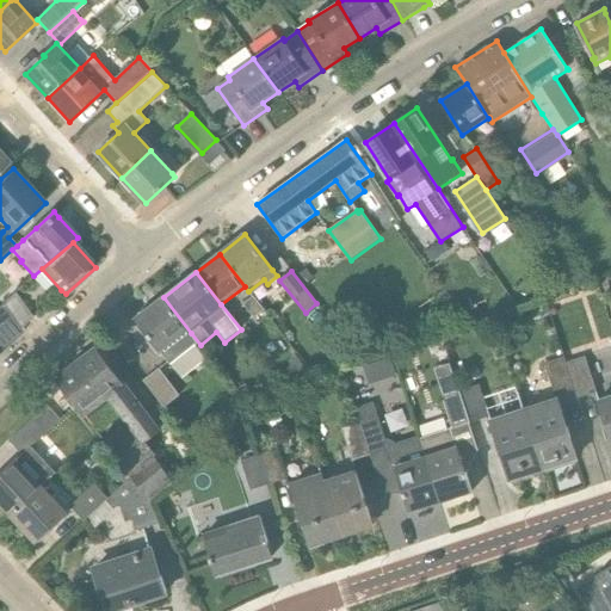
[(4,303),(20,329),(32,318),(14,294),(4,303)]
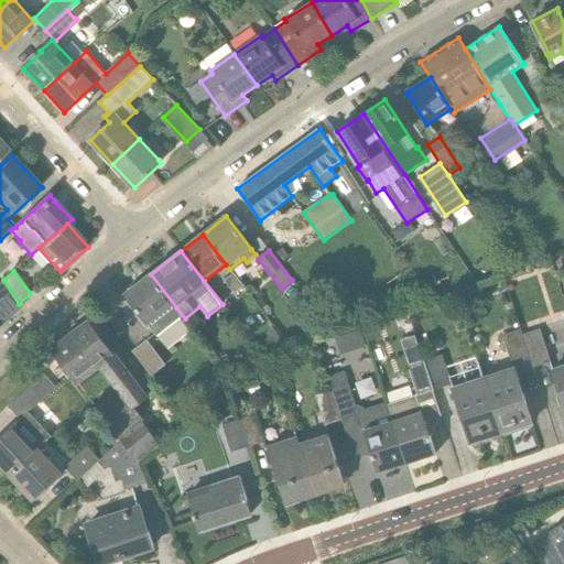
[(236,293),(245,285),(235,273),(226,280),(236,293)]
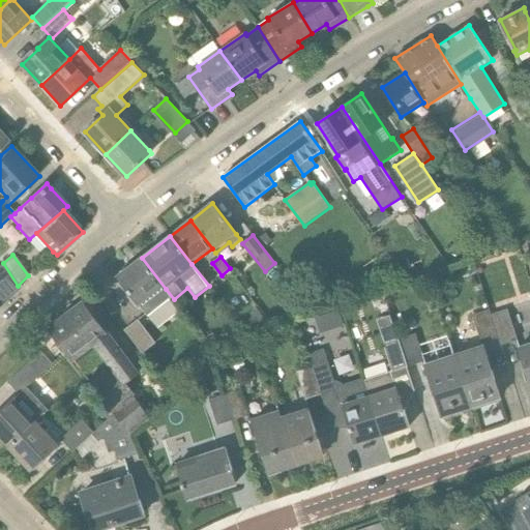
[(142,307),(166,289),(142,258),(117,277),(140,305),(142,307)]
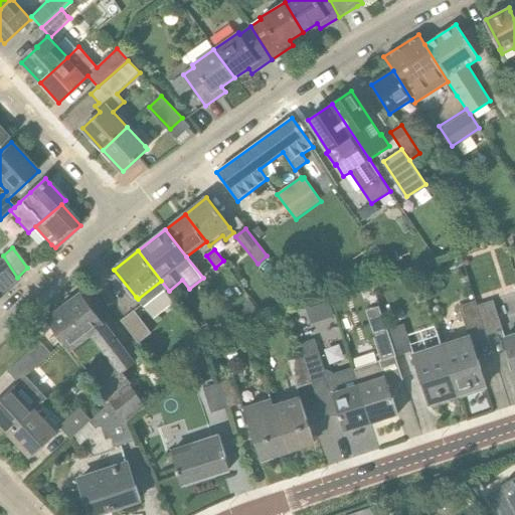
[(0,274),(10,289),(19,280),(17,278),(3,255),(0,259),(0,274)]
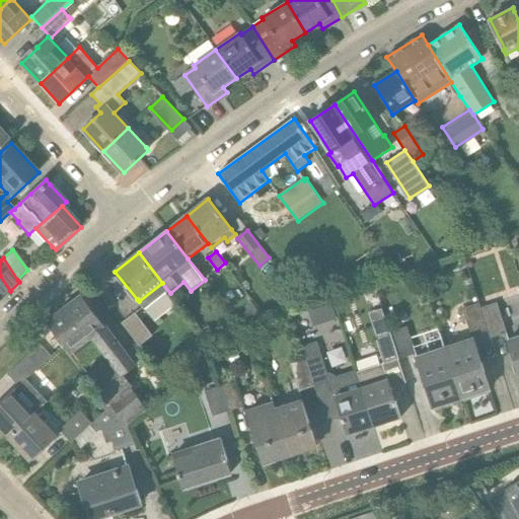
[(0,299),(0,300),(7,294),(10,291),(0,276),(0,299)]
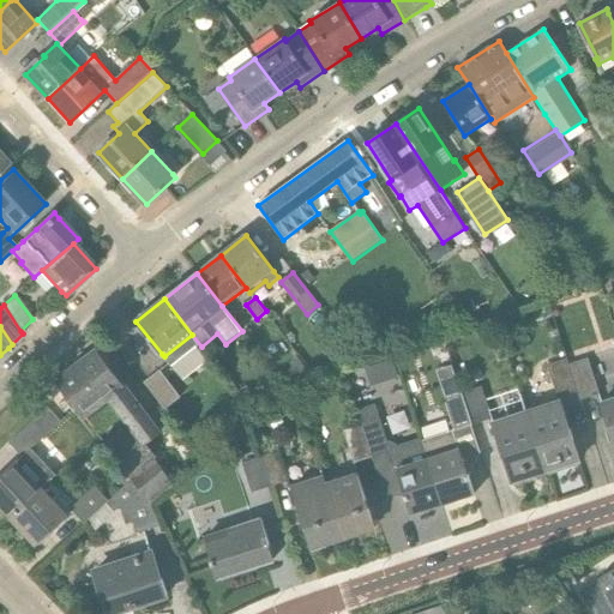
[(146,444),(160,433),(97,351),(58,383),(85,417),(109,399),(115,407),(113,409),(126,427),(104,444),(132,480),(150,504),(175,485),(155,458),(156,457),(146,444)]
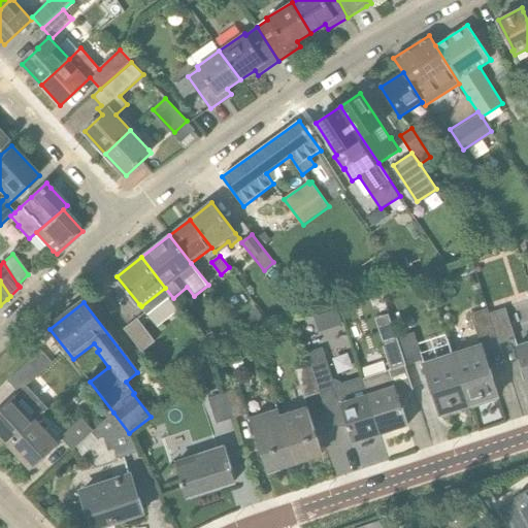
[(340,322),(336,307),(327,310),(332,325),(340,322)]
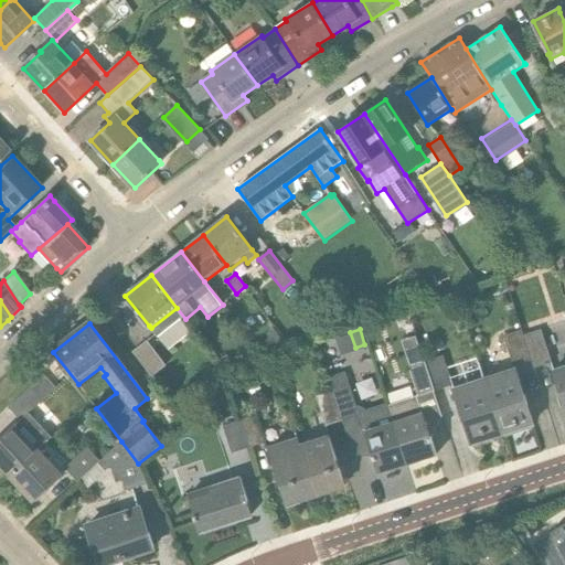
[(513,365),(531,360),(523,336),(522,330),(504,337),(513,365)]
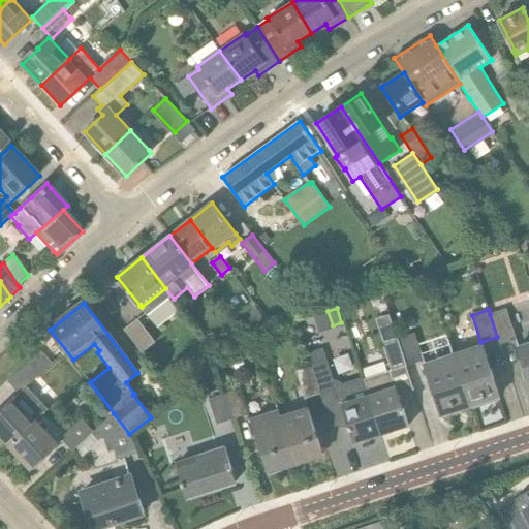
[(490,314),(497,337),(500,345),(517,340),(506,309),(490,314)]
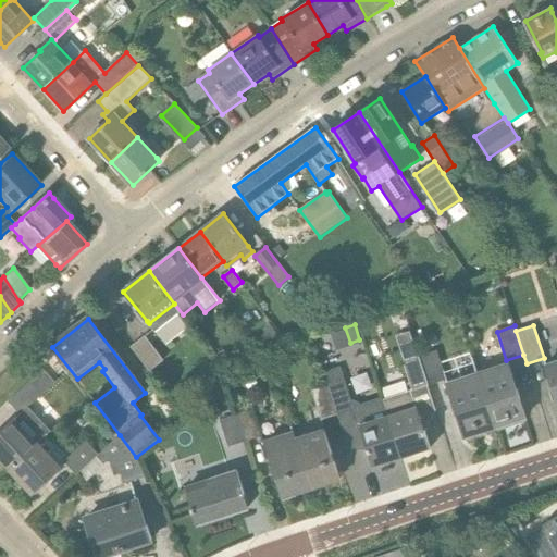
[(151,371),(163,361),(145,336),(132,346),(151,371)]
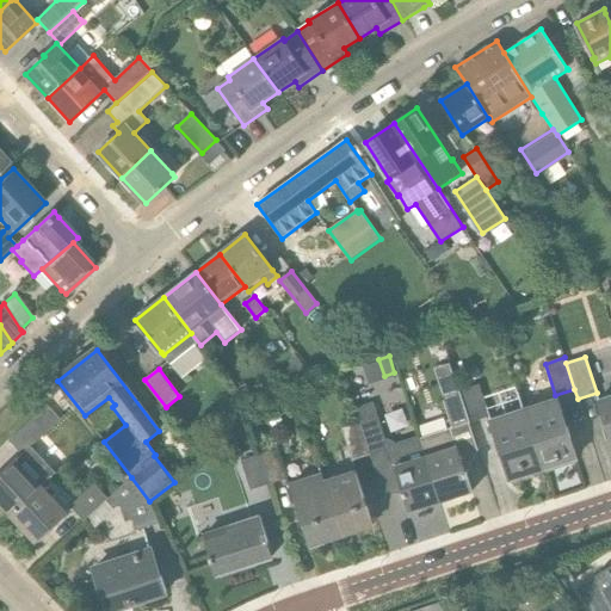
[(461,392),(471,423),(491,417),(480,384),(461,392)]
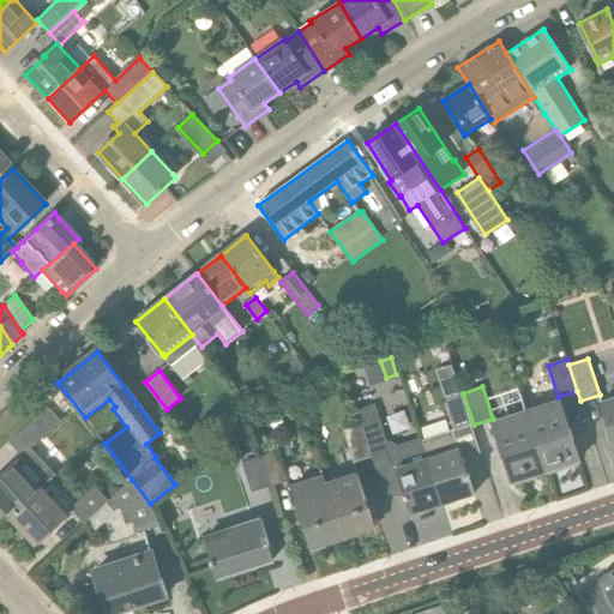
[(455,431),(474,425),(463,393),(444,399),(455,431)]
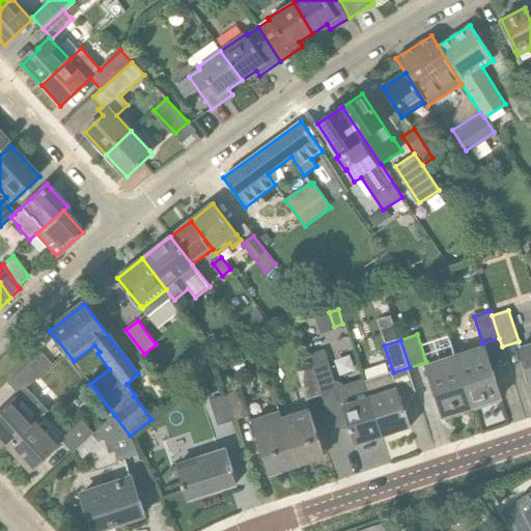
[(530,382),(530,343),(520,347),(530,382)]
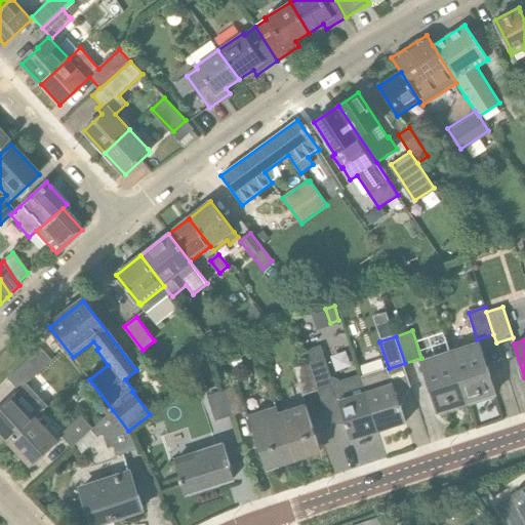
[(449,351),(467,402),(495,393),(479,341),(449,351)]
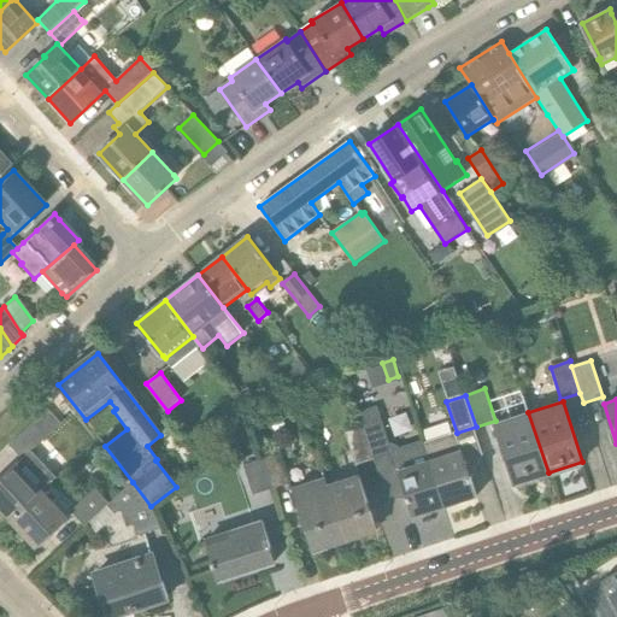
[(381,422),(376,407),(359,413),(364,428),(381,422)]
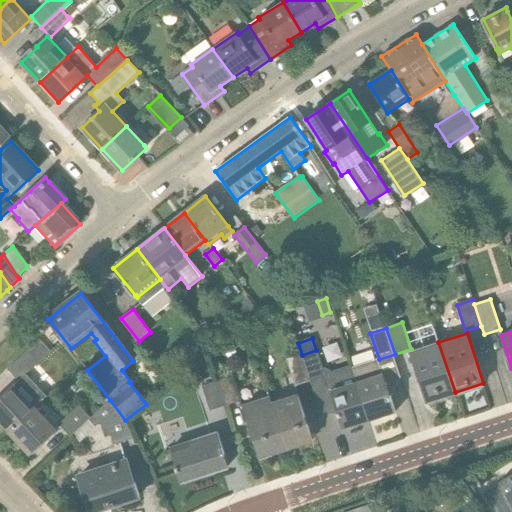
[(0,422),(8,432),(35,407),(43,399),(29,384),(27,379),(25,376),(51,352),(40,340),(7,370),(19,382),(0,398),(0,422)]
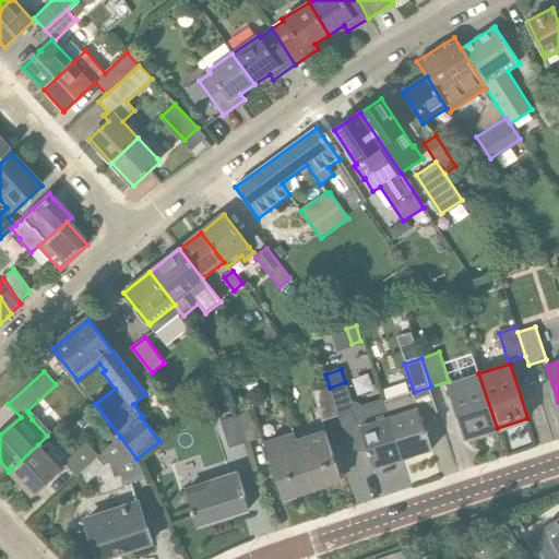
[(465,438),(497,428),(478,373),(448,383),(465,438)]
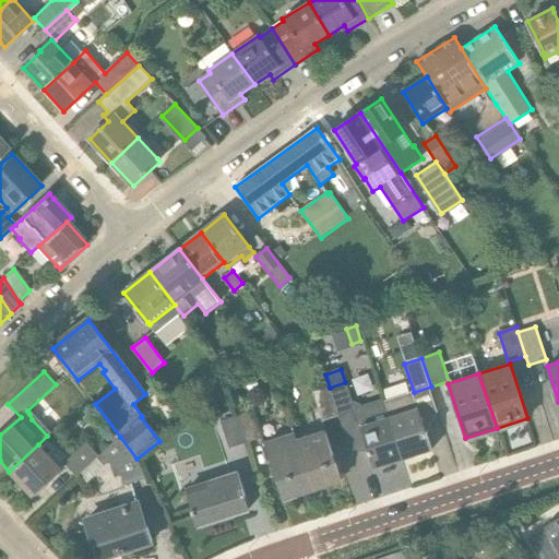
[(355,412),(345,382),(330,388),(339,416),(355,412)]
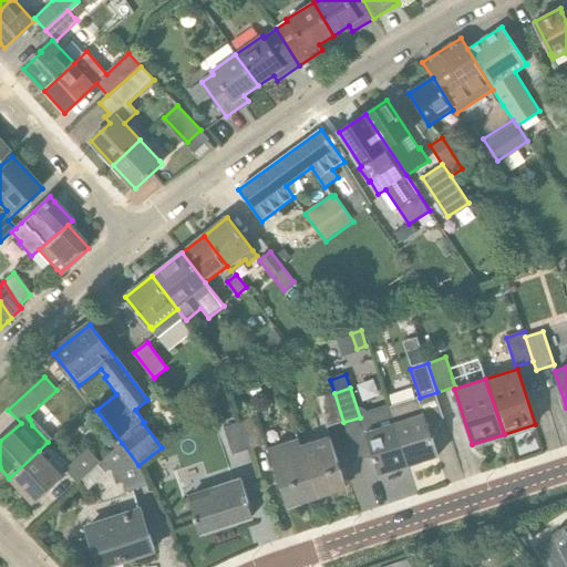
[(327,428),(343,422),(334,393),(317,399),(327,428)]
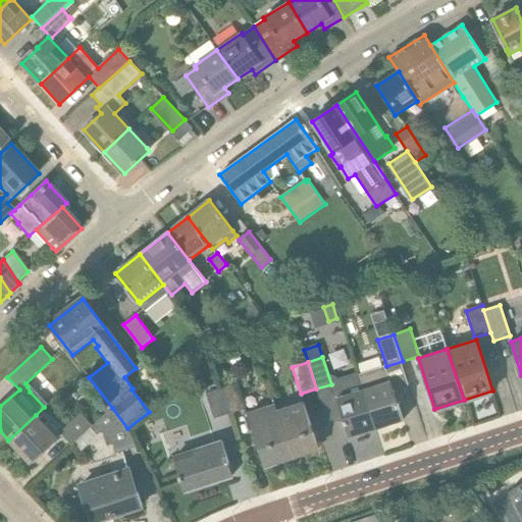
[(359,375),(361,380),(376,429),(404,420),(392,380),(386,366),(359,375)]
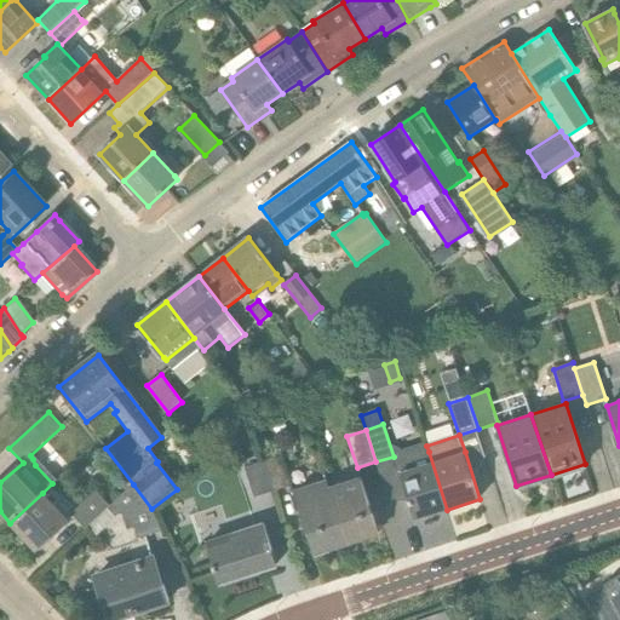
[(394,457),(400,474),(415,521),(447,510),(429,452),(426,446),(394,457)]
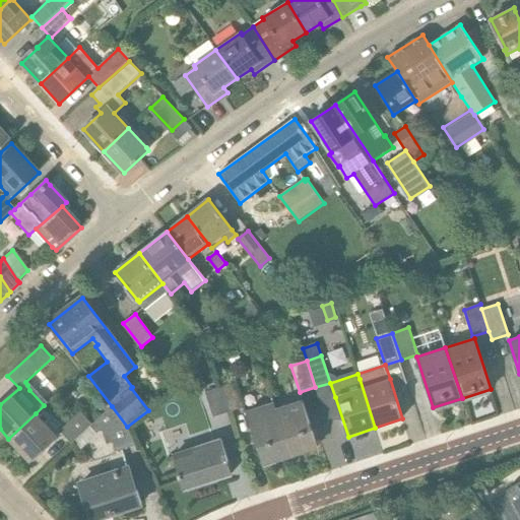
[(229,412),(245,407),(237,383),(221,388),(229,412)]
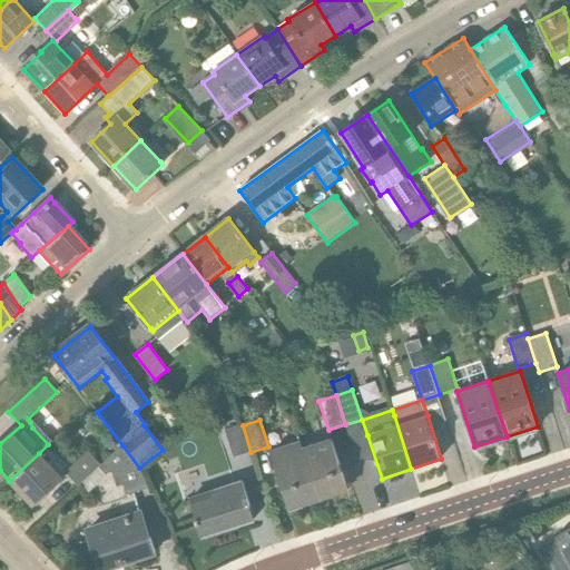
[(251,452),(243,425),(231,429),(226,430),(235,458),(251,452)]
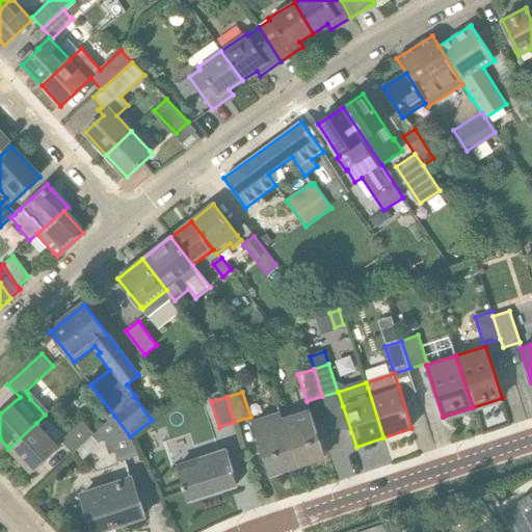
[(283,418),(297,466),(324,457),(310,409),(283,418)]
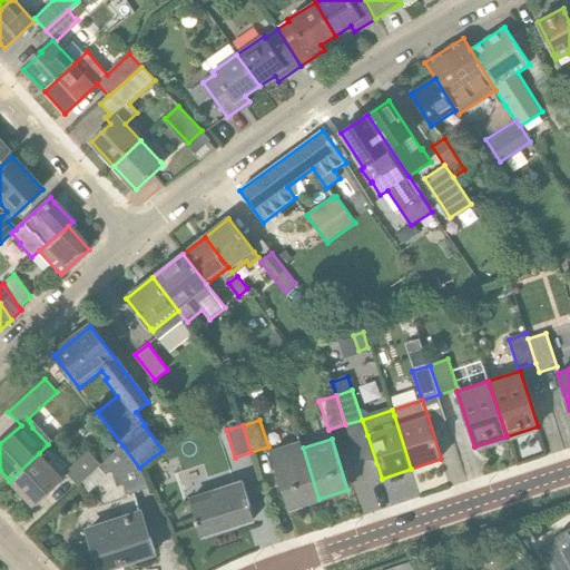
[(288,509),(318,499),(303,448),(301,441),(269,451),(288,509)]
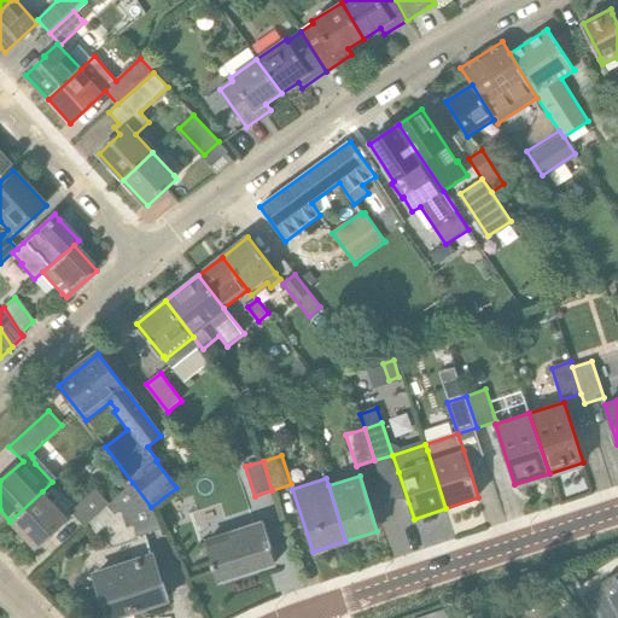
[(151,507),(133,483),(110,505),(108,507),(114,514),(121,512),(127,529),(135,525),(139,537),(161,530),(151,507)]
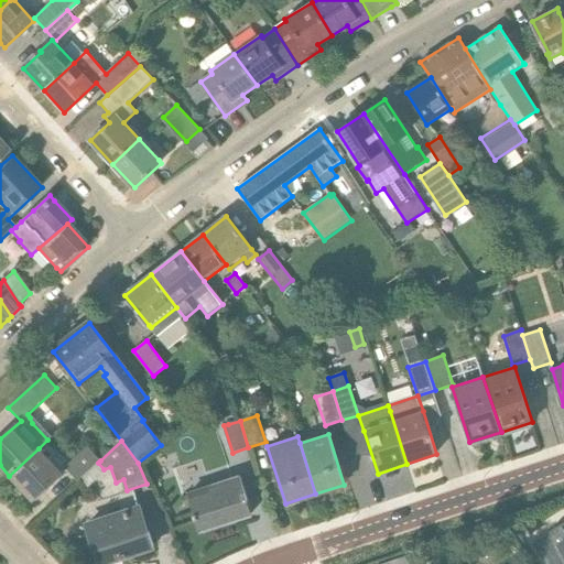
[(100,461),(87,447),(65,468),(78,481),(98,463),(100,461)]
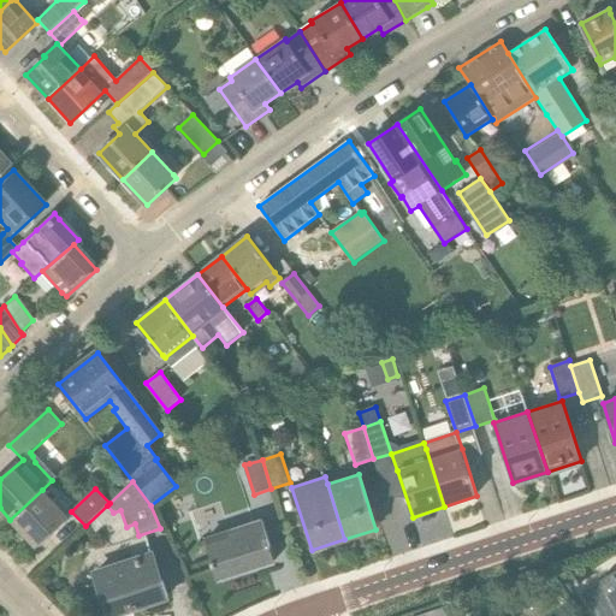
[(42,490),(10,520),(34,545),(43,535),(45,538),(67,516),(42,490)]
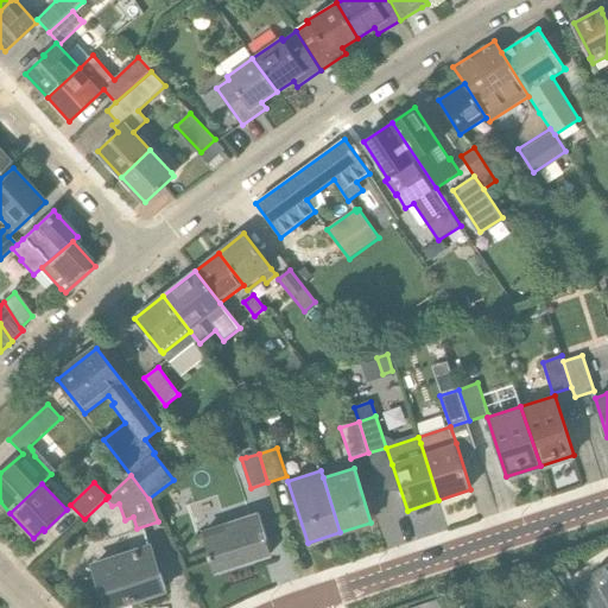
[(225,530),(204,537),(216,571),(271,555),(257,513),(223,524),(225,530)]
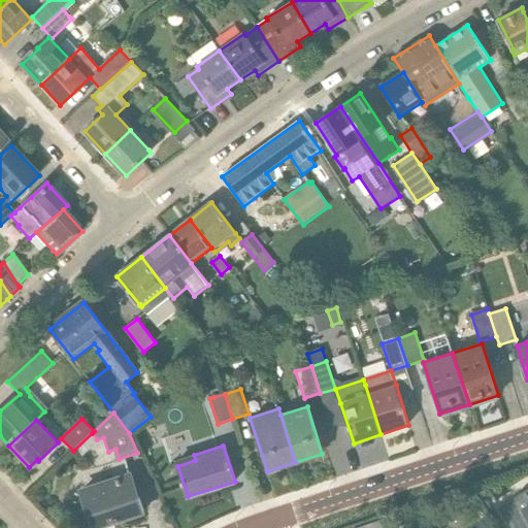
[(131,472),(80,489),(93,527),(144,510),(131,472)]
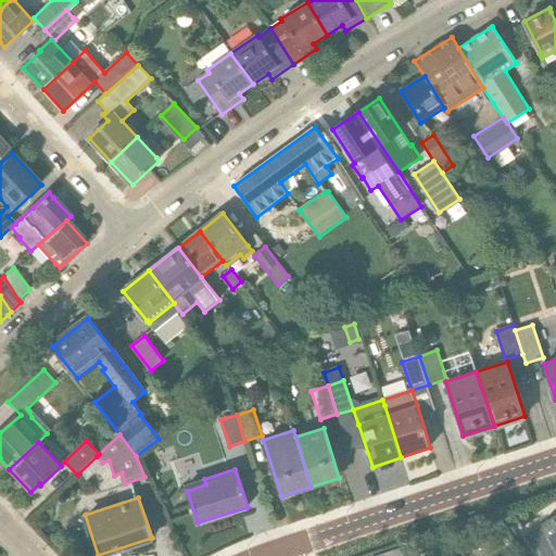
[(406,555),(407,555),(400,542),(376,555),(406,555)]
